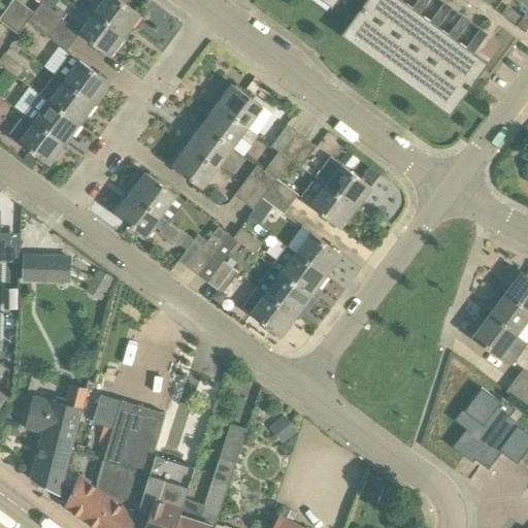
[(0,21),(9,28),(25,7),(15,0),(14,0),(0,20),(0,21)]
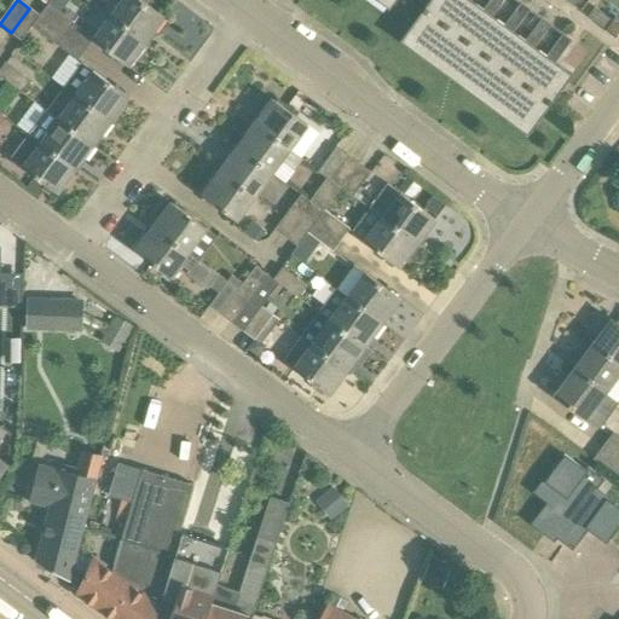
[(139,0),(123,0),(111,17),(146,44),(165,19),(139,0)]
